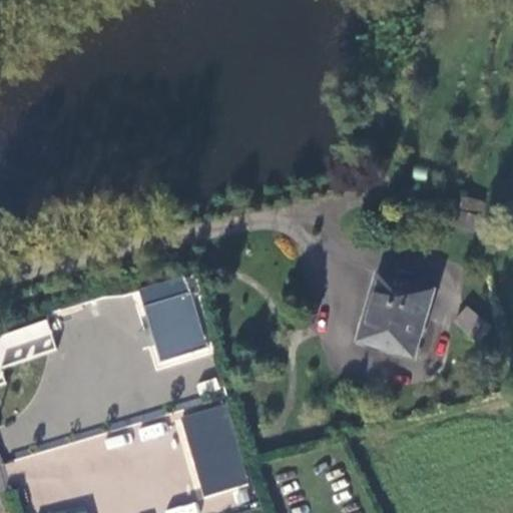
[(496,204),(464,196),(462,205),(493,213),(496,204)]
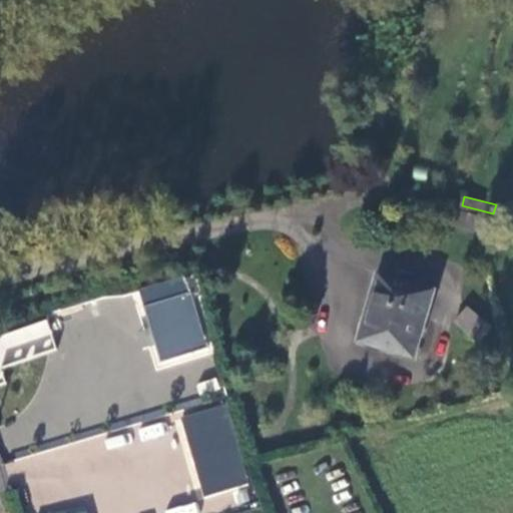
[(492,221),(458,212),(454,227),(488,235),(492,221)]
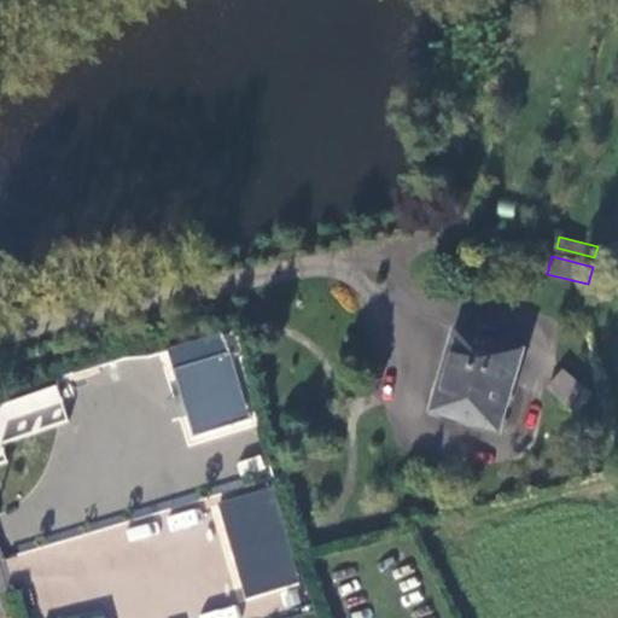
[(530,351),(456,328),(430,415),(503,438),(530,351)]
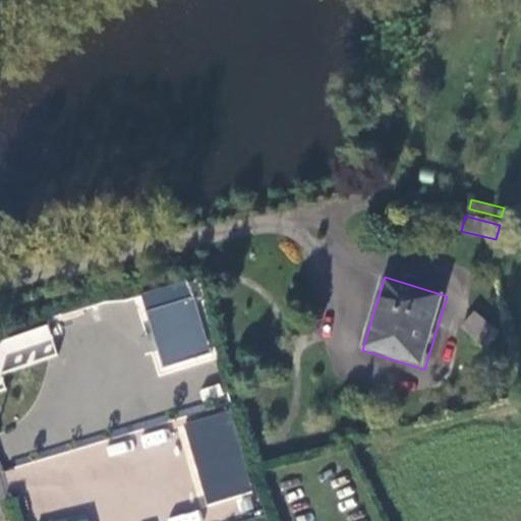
[(199,301),(157,314),(172,370),(215,357),(199,301)]
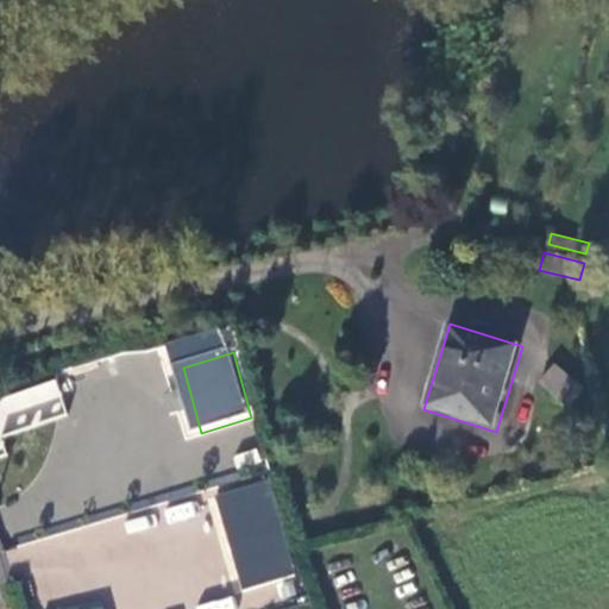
[(571,407),(584,388),(556,366),(542,383),(571,407)]
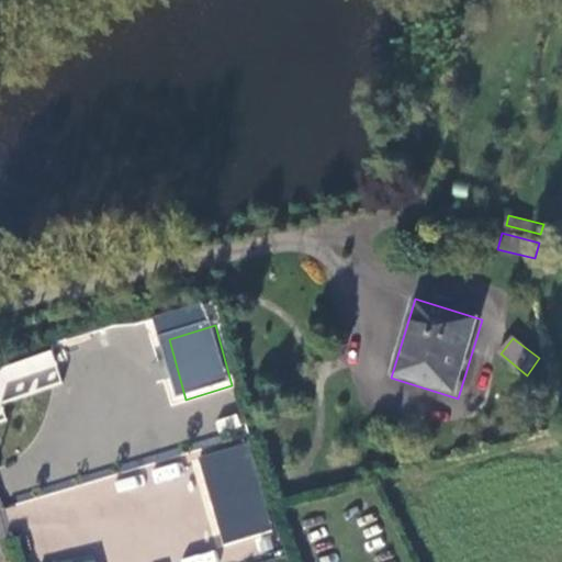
[(186,400),(169,339),(164,340),(180,401),(186,400)]
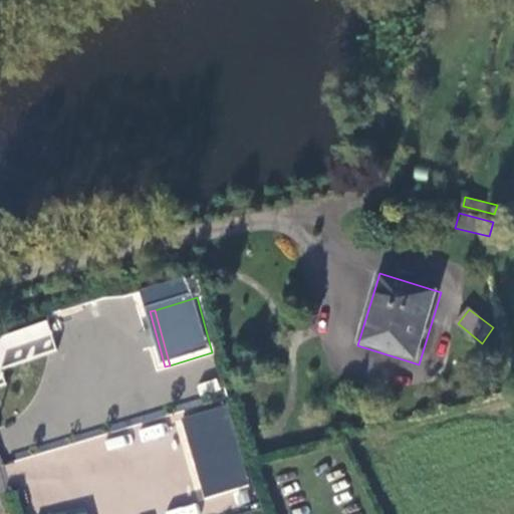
[(46,319),(0,334),(0,383),(5,382),(1,369),(57,349),(46,319)]
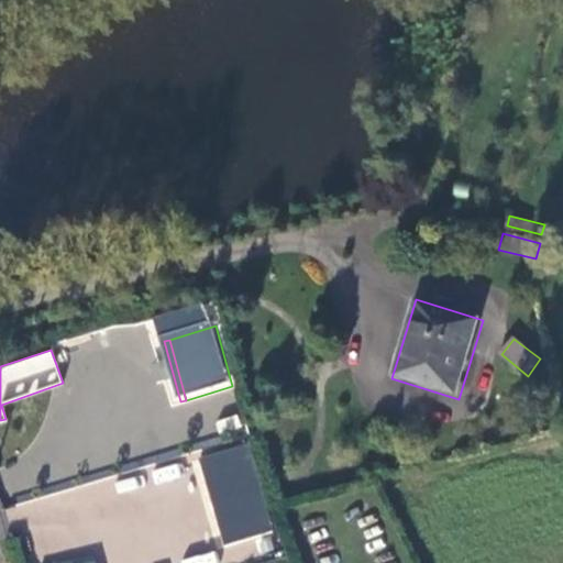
[(200,453),(216,543),(268,534),(253,444),(200,453)]
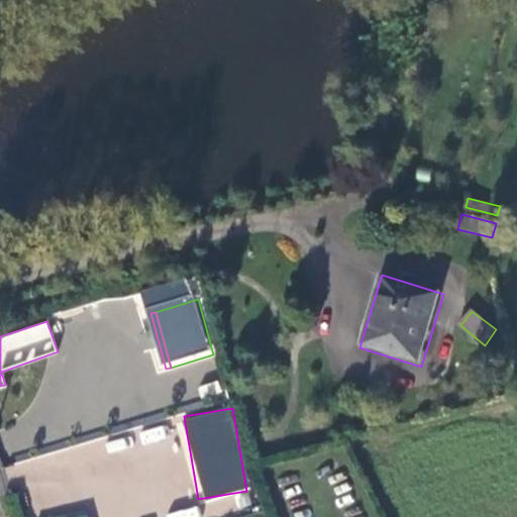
[(199,516),(196,506),(166,515),(166,516),(199,516)]
